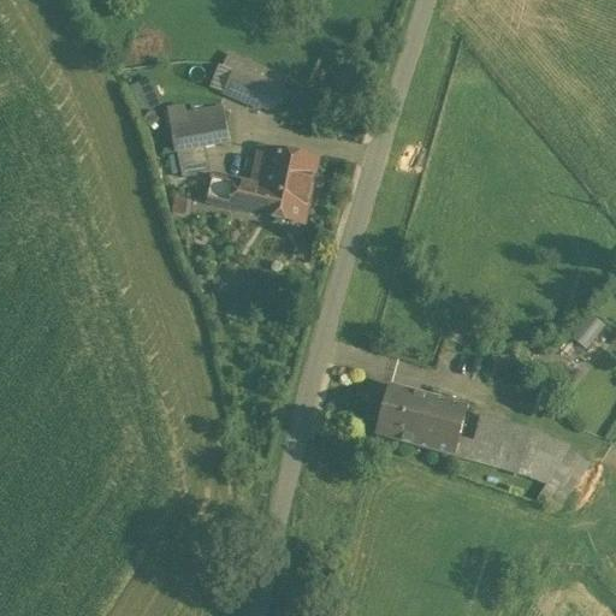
[(224,95),(238,60),(229,55),(223,67),(219,66),(209,88),(224,95)]
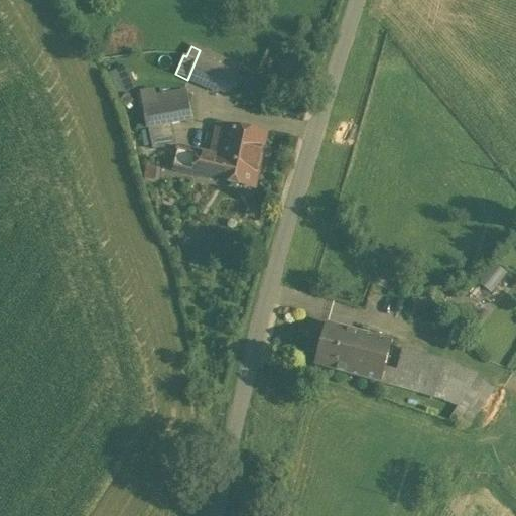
[(241,68),(200,50),(187,80),(186,81),(227,99),(241,68)]
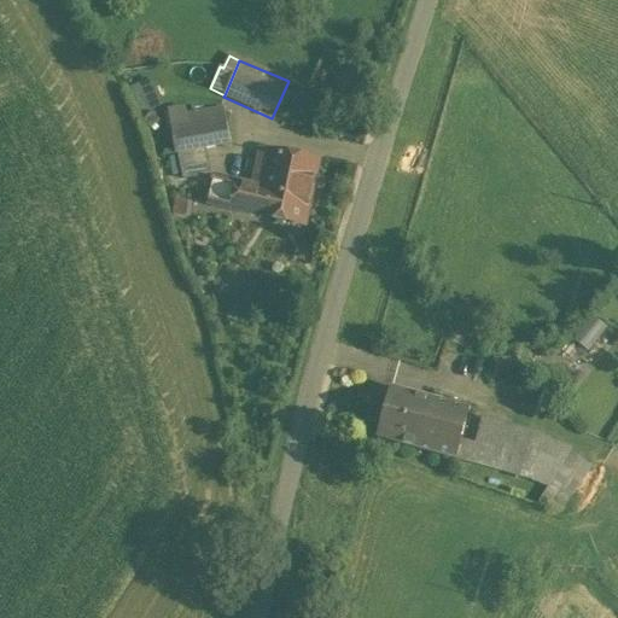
[(340,89),(353,97),(363,81),(351,73),(340,89)]
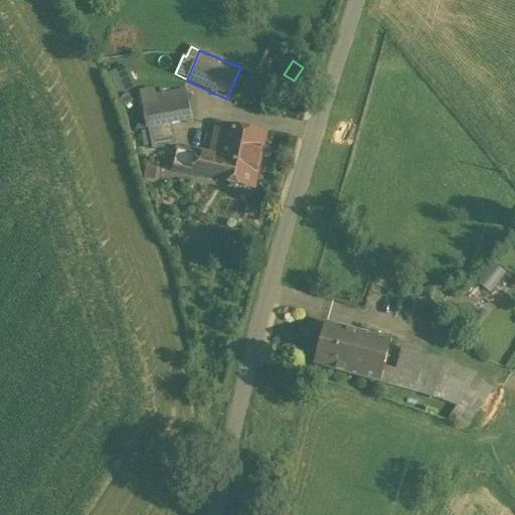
[(129,62),(111,69),(119,92),(137,84),(129,62)]
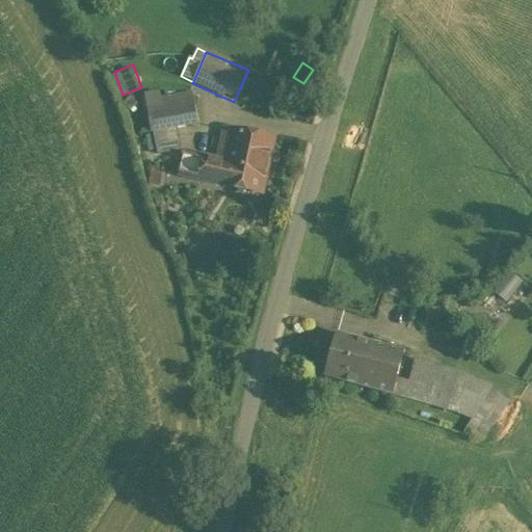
[(160,94),(145,97),(152,132),(153,132),(178,128),(198,124),(193,94),(161,99),(160,94)]
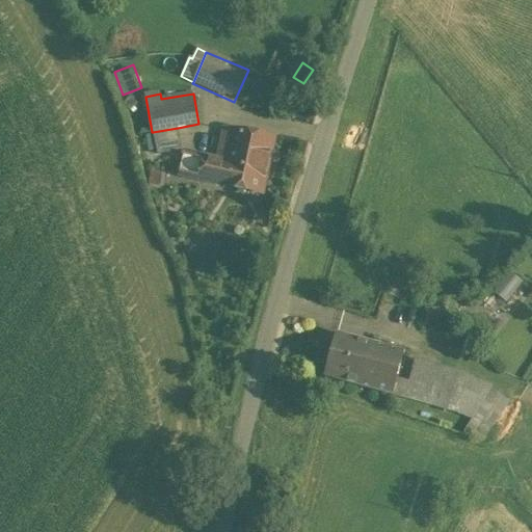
[(178,128),(153,132),(157,154),(182,150),(178,128)]
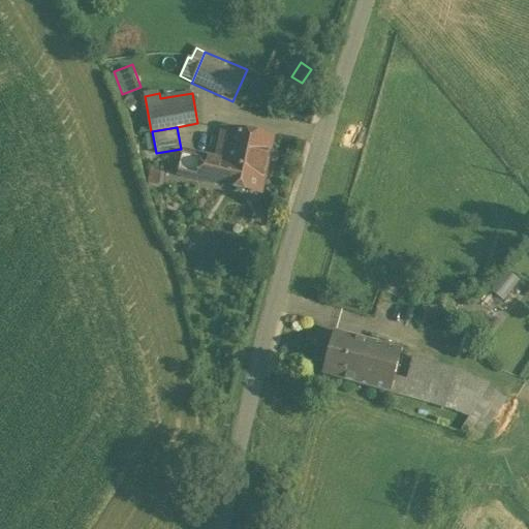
[(272,138),(230,129),(228,137),(222,136),(221,145),(222,145),(218,160),(183,152),(182,153),(181,153),(180,155),(182,155),(178,174),(259,192),(272,138)]
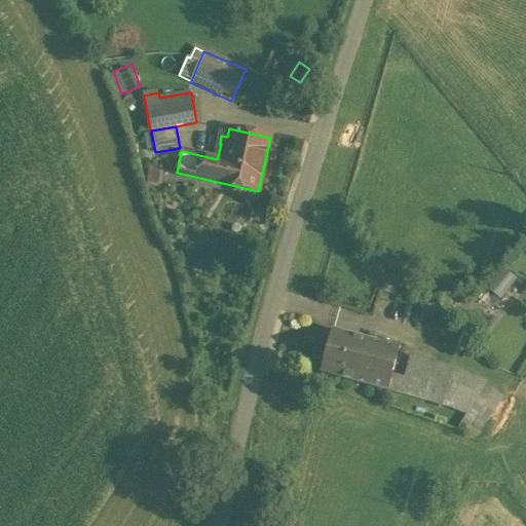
[(502,268),(487,286),(500,299),(517,280),(502,268)]
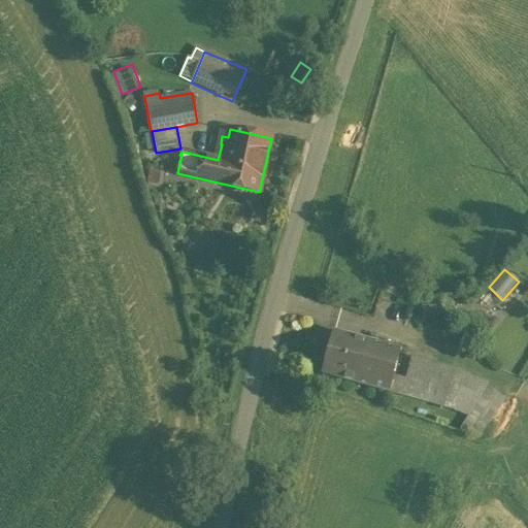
[(399,317),(409,321),(416,307),(405,303),(399,317)]
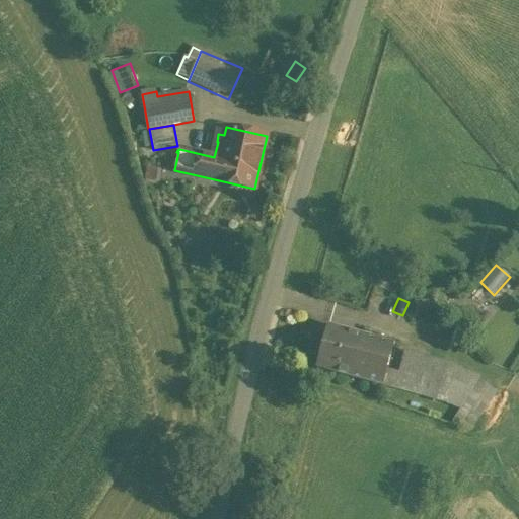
[(350,328),(328,322),(316,363),(337,370),(350,328)]
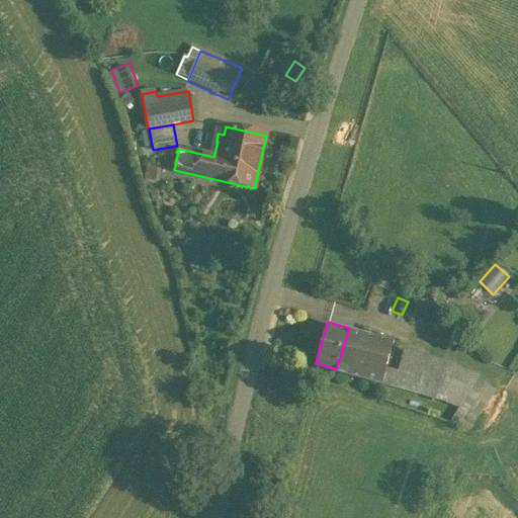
[(399,343),(349,328),(336,369),(386,384),(391,371),(399,343)]
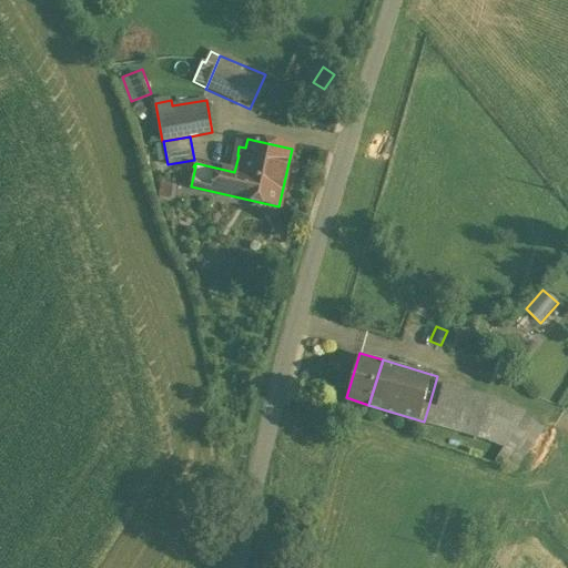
[(500,403),(445,386),(437,409),(428,407),(424,422),(487,440),(504,449),(495,463),(516,469),(541,429),(523,418),(524,415),(505,409),(506,407),(499,405),(500,403)]
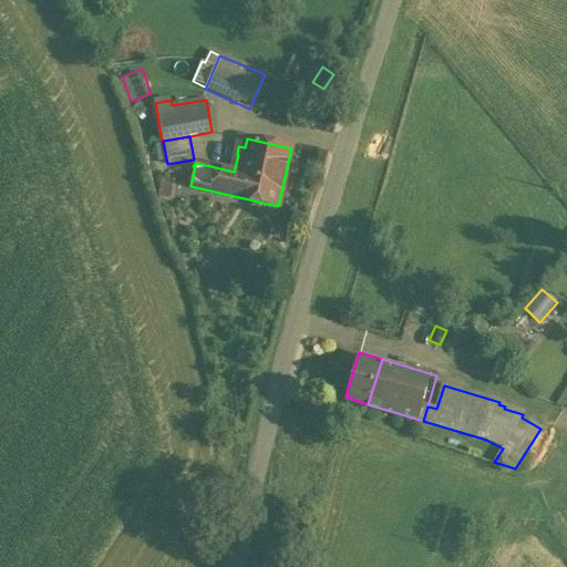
All buildings are outlined.
